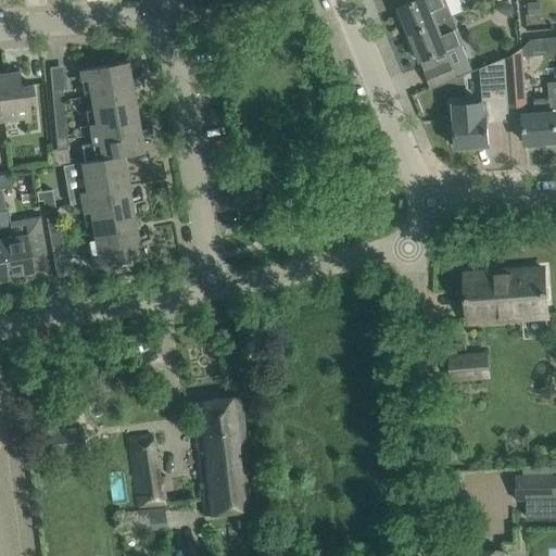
[(452,15),(445,0),(415,0),(399,7),(404,20),(400,22),(405,34),(452,15)]
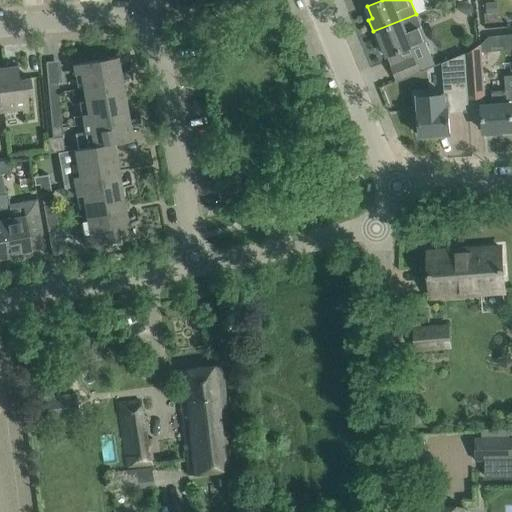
[(460,1),(458,5),(458,10),(465,14),(470,13),(473,9),(471,5),(465,0),(460,1)]
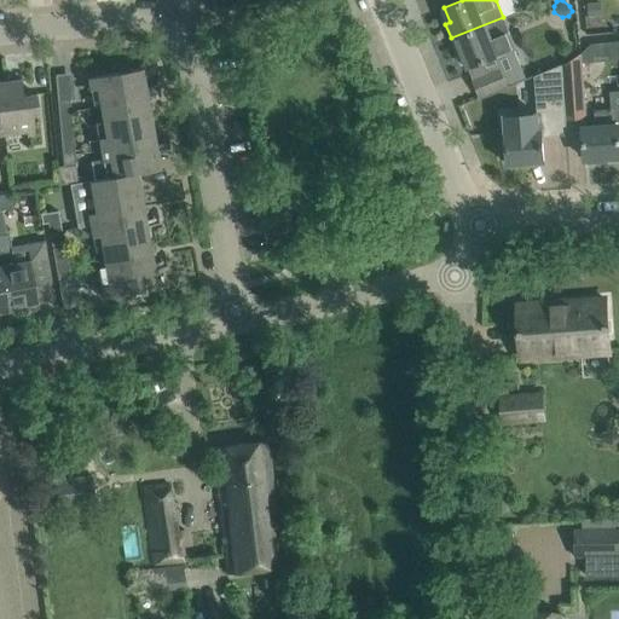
[(600,1),(588,3),(589,16),(601,15),(600,1)]
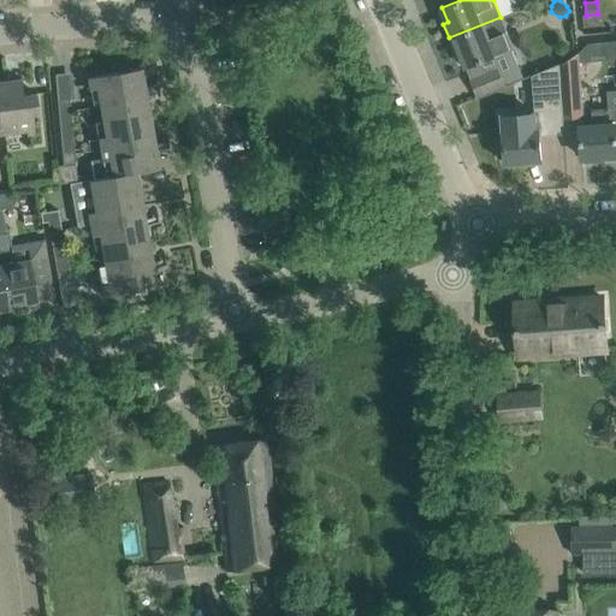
[(501,17),(449,37),(456,54),(460,52),(466,67),(472,78),(498,67),(505,87),(526,78),(513,48),(501,17)]
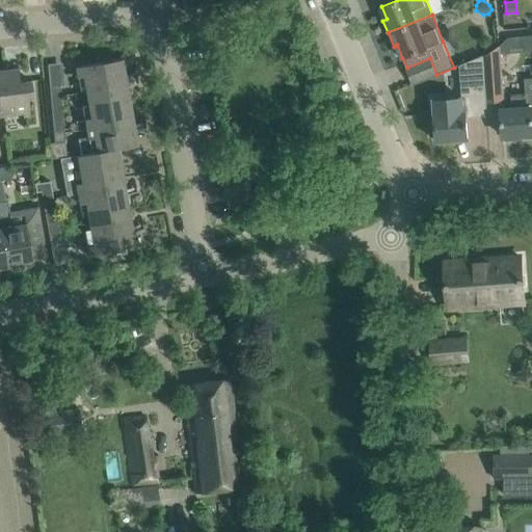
[(504,101),(500,46),(483,54),(486,102),(504,101)]
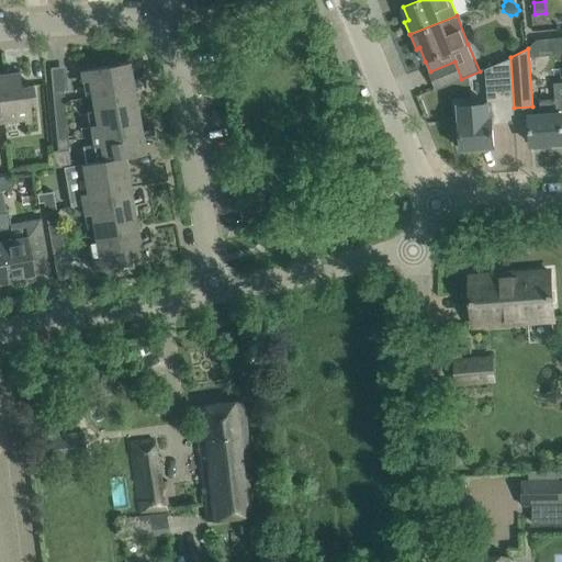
[(509,59),(489,67),(491,103),(459,105),(460,120),(459,120),(459,127),(454,127),(456,144),(461,144),(461,149),(494,146),(493,122),(515,120),(514,109),(510,74),(509,59)]
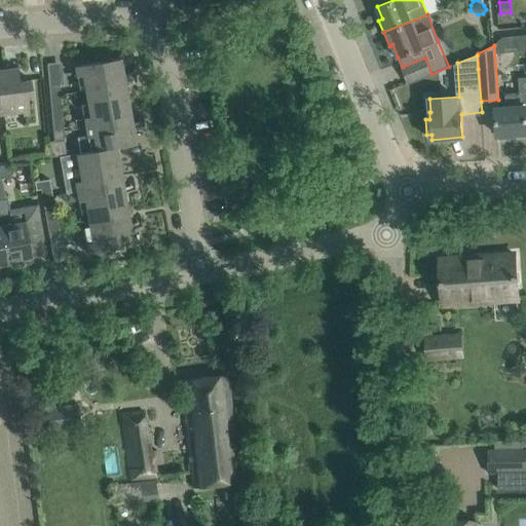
[(425,58),(403,67),(409,83),(431,74),(425,58)]
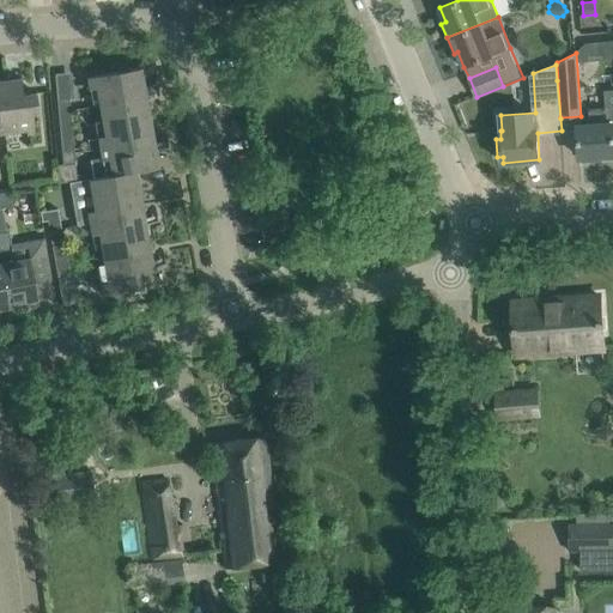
[(144,87),(144,86),(140,68),(86,78),(89,90),(93,90),(102,138),(96,138),(98,150),(99,158),(91,159),(95,178),(87,180),(93,212),(87,213),(92,244),(98,243),(105,283),(99,283),(102,295),(156,285),(152,266),(144,267),(143,260),(151,259),(145,224),(135,225),(132,206),(141,205),(135,173),(158,168),(155,149),(146,151),(143,132),(151,129),(145,96),(137,97),(135,89),(144,87)]
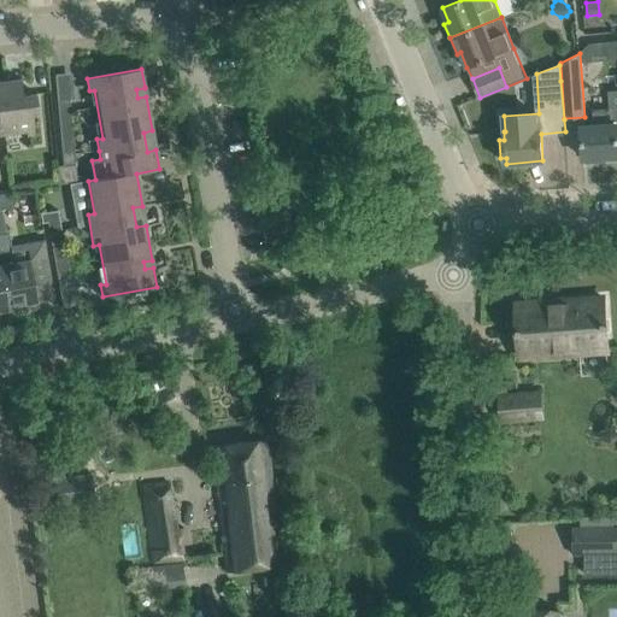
[(22,95),(21,80),(4,82),(7,115),(3,115),(5,136),(25,133),(25,137),(34,136),(30,112),(37,111),(35,94),(22,95)]
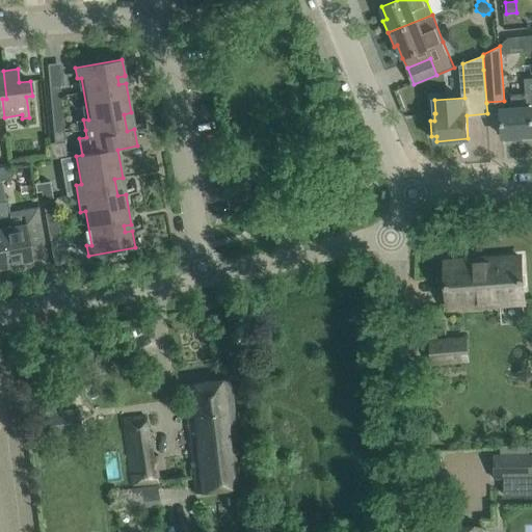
[(531,78),(524,79),(525,94),(511,95),(512,108),(501,109),(503,136),(531,134),(531,78)]
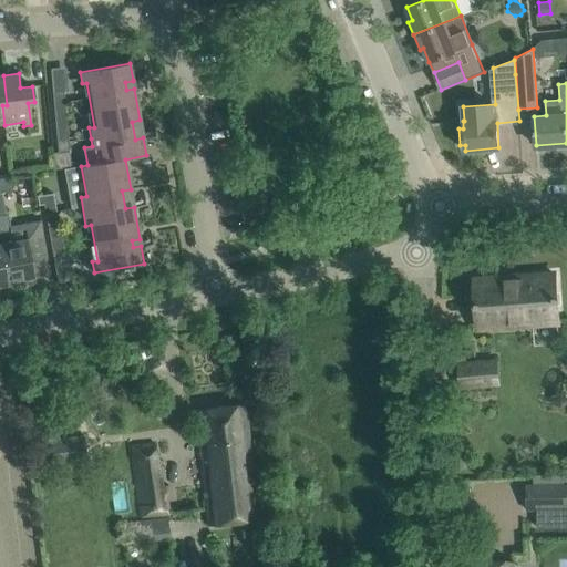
[(70,167),(68,151),(62,91),(50,92),(55,152),(52,153),(53,169),(70,167)]
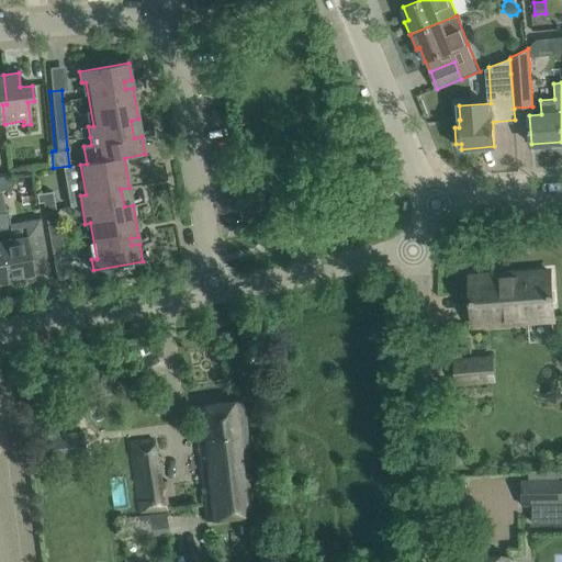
[(88,126),(79,128),(80,138),(90,137),(88,126)]
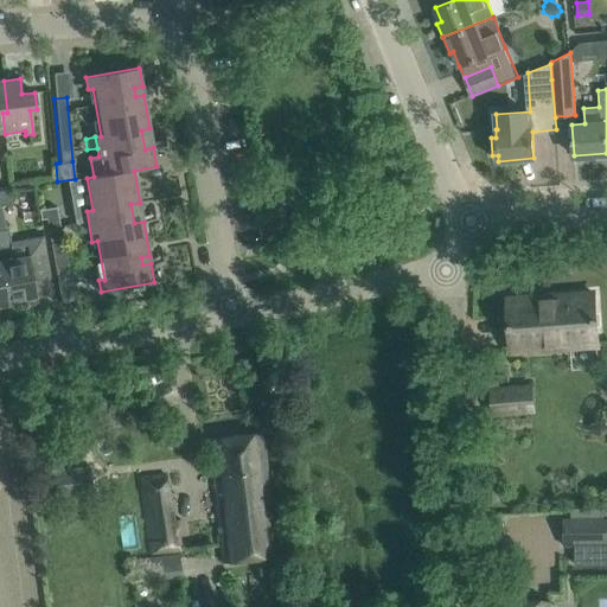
[(0,191),(0,206),(10,205),(7,190),(0,191)]
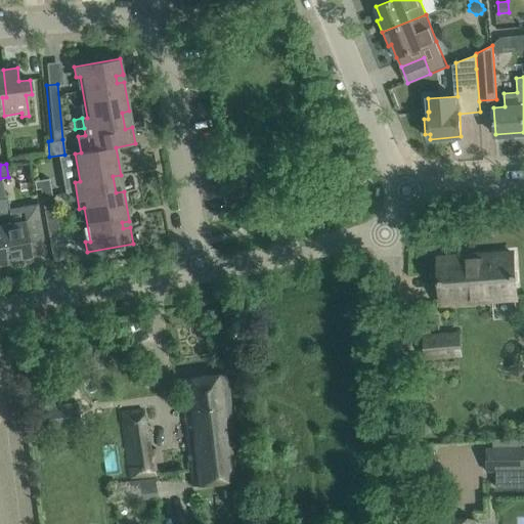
[(48,179),(34,181),(36,189),(40,188),(50,249),(53,262),(67,260),(63,244),(70,243),(68,230),(57,232),(49,186),(48,179)]
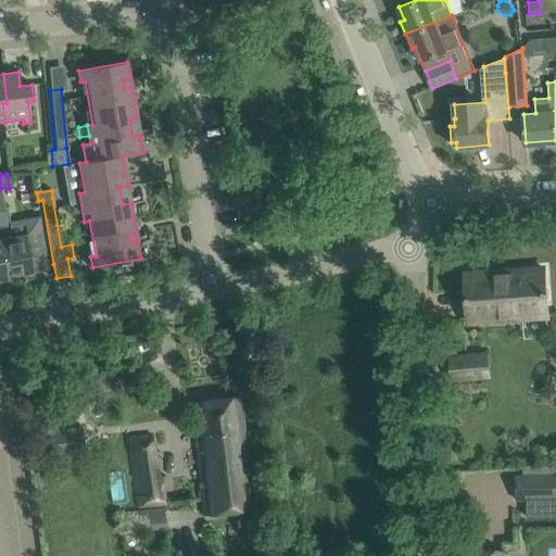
[(11,237),(7,211),(0,212),(0,230),(9,279),(11,279),(11,281),(13,283),(23,281),(25,279),(24,276),(34,275),(30,257),(47,254),(42,231),(11,237)]
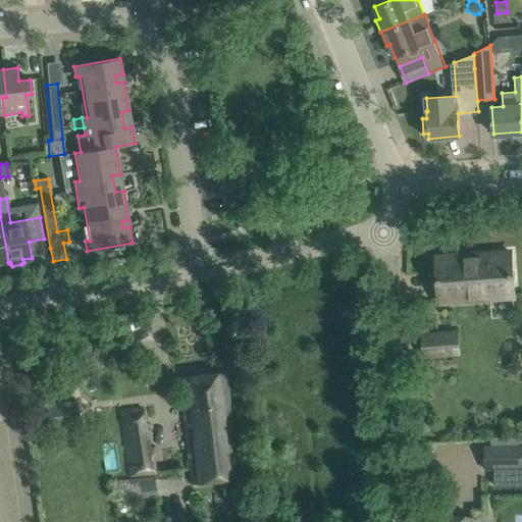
[(0,267),(6,267),(7,264),(7,262),(8,262),(0,216),(0,267)]
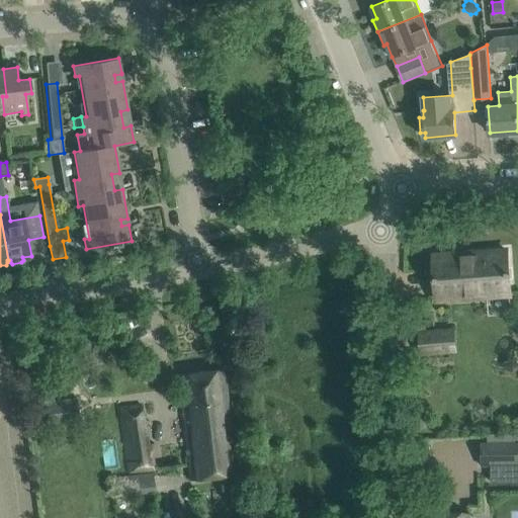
[(436,299),(510,294),(507,250),(433,256),(436,299)]
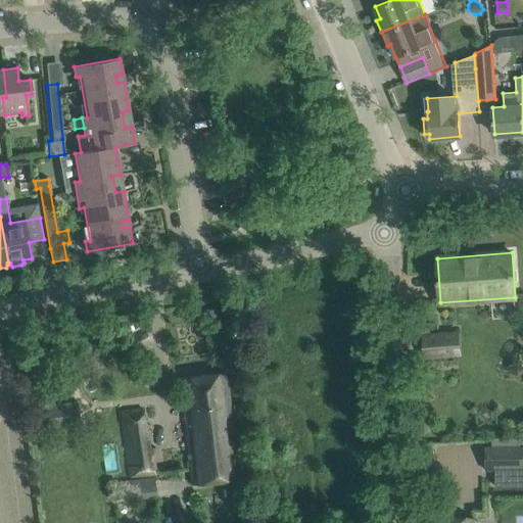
[(426,355),(446,353),(461,352),(459,334),(424,337),(426,355)]
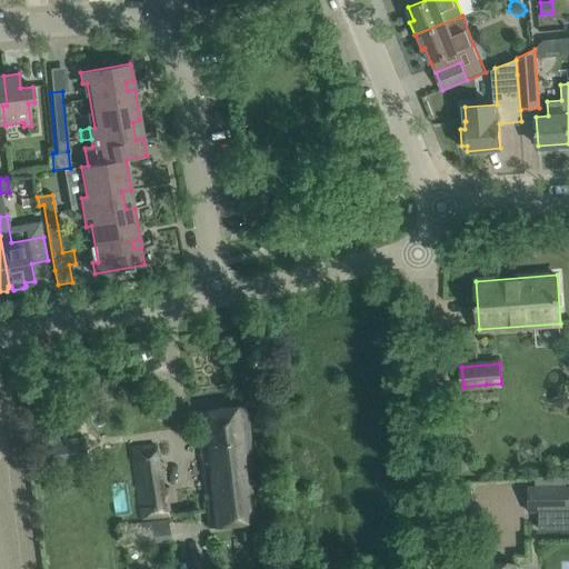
[(205,489),(250,481),(253,480),(249,429),(247,407),(198,412),(200,435),(205,489)]
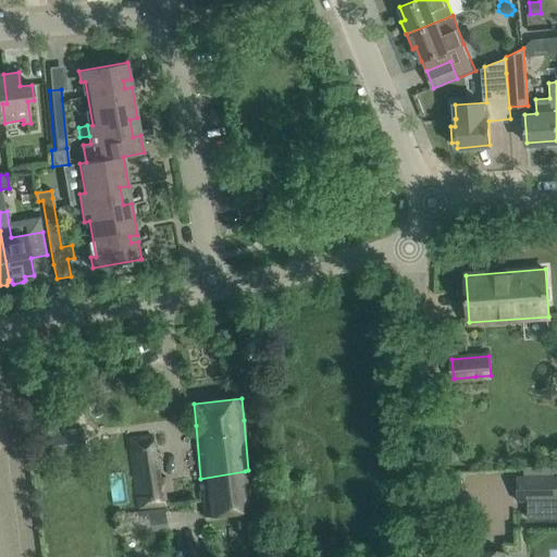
[(83,429),(50,433),(52,456),(85,453),(83,429)]
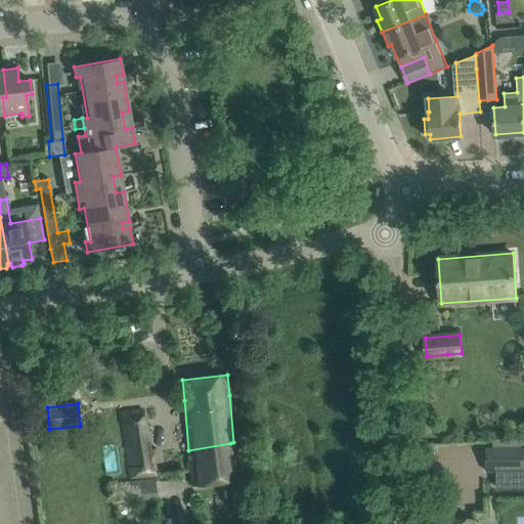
[(120,412),(130,479),(157,476),(154,450),(151,450),(145,413),(144,412),(142,407),(121,410),(121,411),(120,412)]
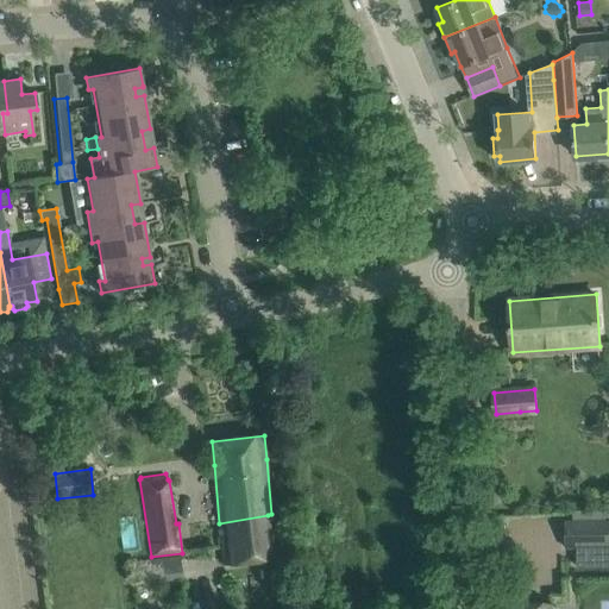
[(224,565),(253,562),(277,559),(274,531),(269,529),(268,515),(219,523),(224,565)]
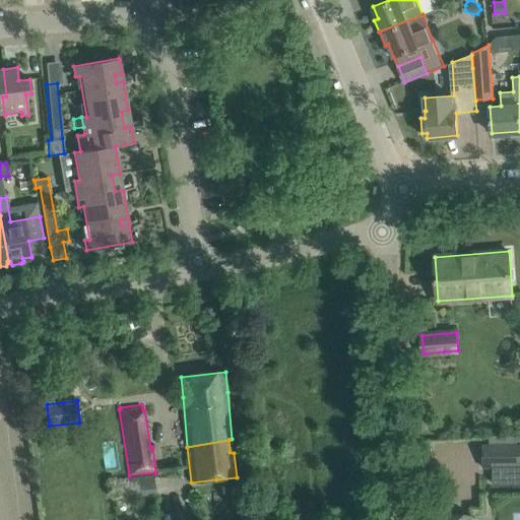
[(519,482),(519,444),(482,445),(482,467),(493,467),(494,483),(519,482)]
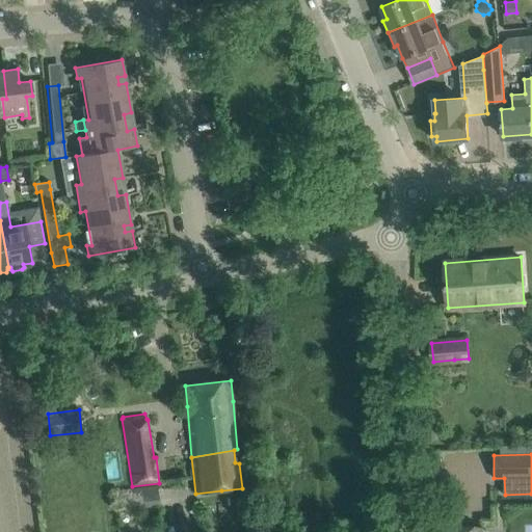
[(112,490),(115,511),(125,510),(125,514),(160,510),(157,485),(122,489),(112,490)]
